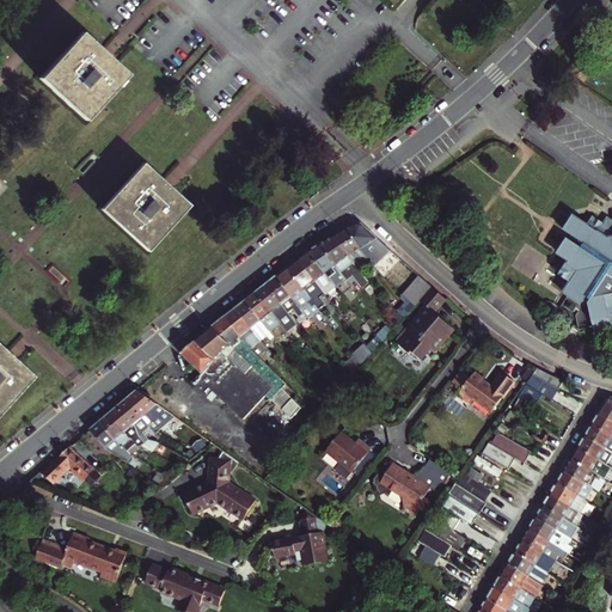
[(106,57),(79,34),(42,74),(83,112),(121,71),(106,57)]
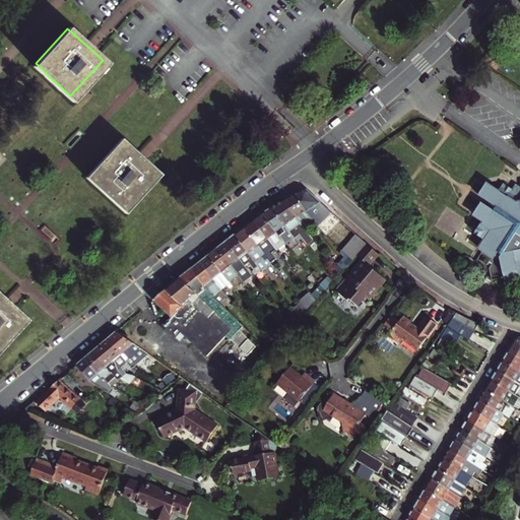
[(121,140),(89,176),(125,206),(155,172),(138,156),(121,140)]
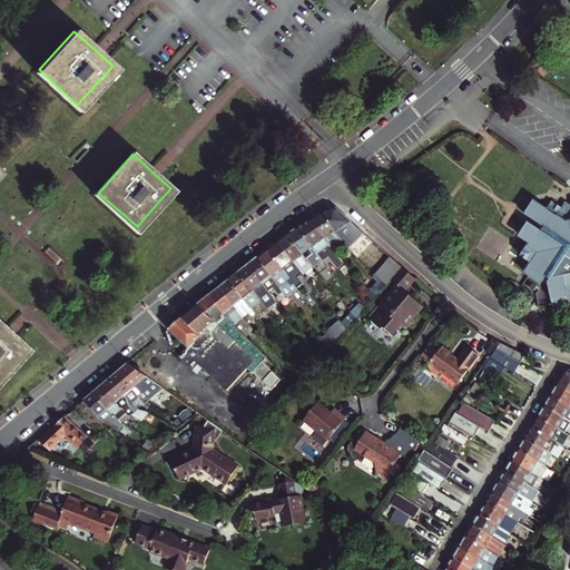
[(569,205),(566,202),(561,208),(551,202),(546,209),(532,200),(530,204),(529,203),(522,212),(543,225),(541,228),(527,219),(519,234),(529,241),(520,254),(530,259),(523,269),(528,272),(527,273),(536,279),(538,276),(541,272),(550,277),(547,282),(546,283),(552,310),(567,307),(566,301),(569,300),(569,205)]
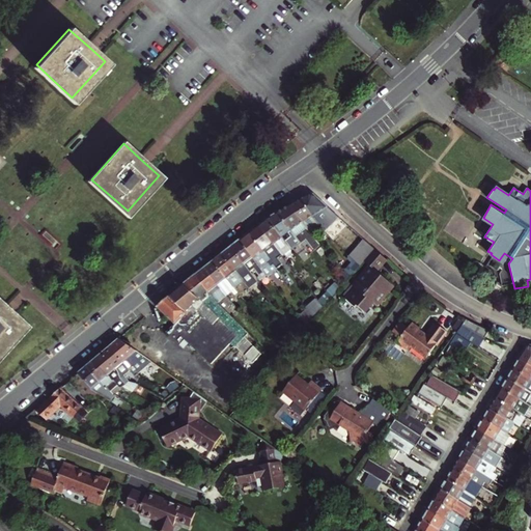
[(320,212),(325,215),(320,218),(324,221),(328,218),(334,224),(340,217),(312,191),(299,199),(316,215),(320,212)]
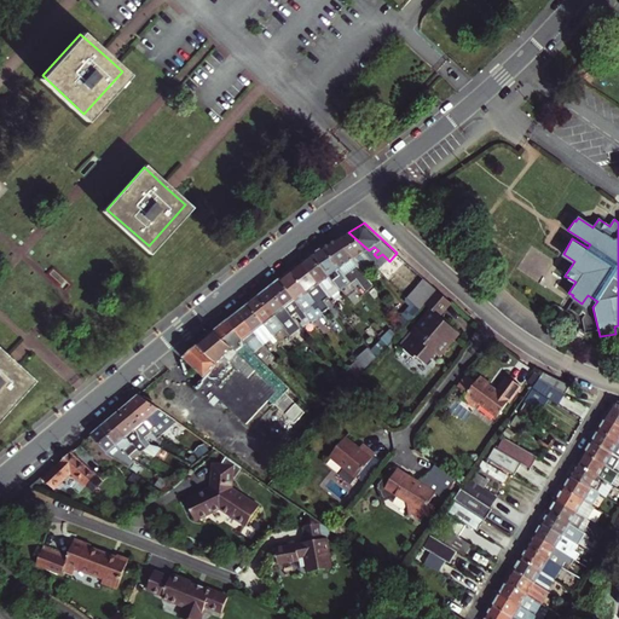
[(366,253),(369,250),(348,232),(336,239),(356,260),(358,259),(364,262),(371,256),(366,253)]
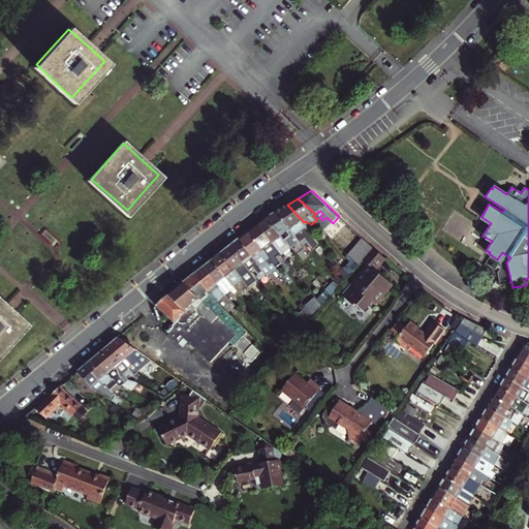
[(287,205),(277,212),(291,230),(297,228),(304,238),(310,234),(302,224),(304,222),(287,205)]
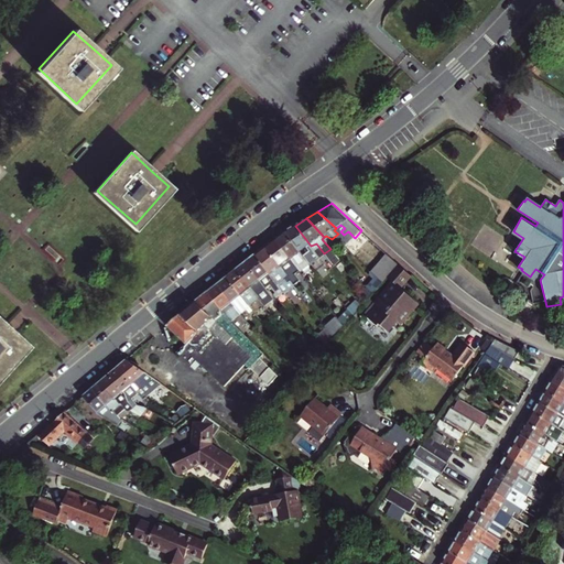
[(334,230),(338,234),(340,231),(345,228),(340,225),(336,228),(334,230)]
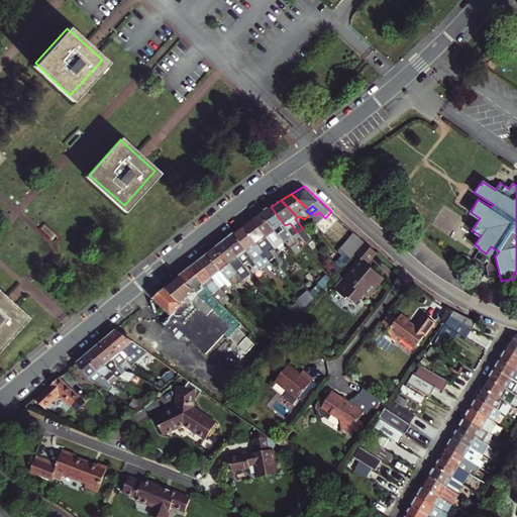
[(262,213),(277,232),(287,243),(295,238),(288,229),(285,225),(271,207),(262,213)]
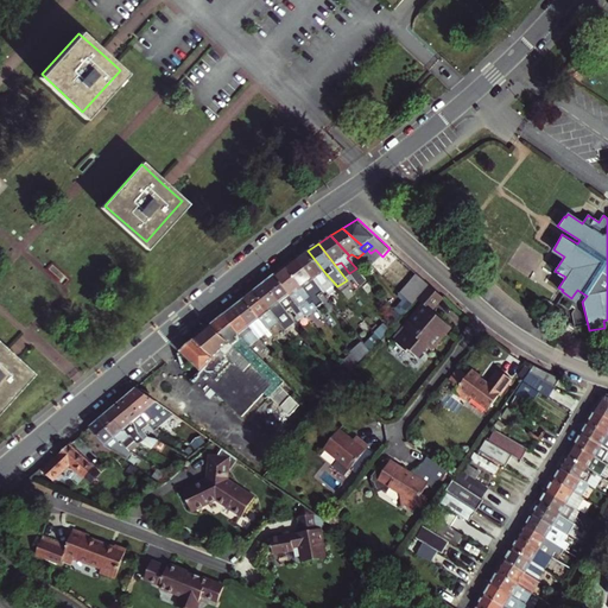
[(325,273),(308,251),(298,257),(297,257),(315,280),(325,273)]
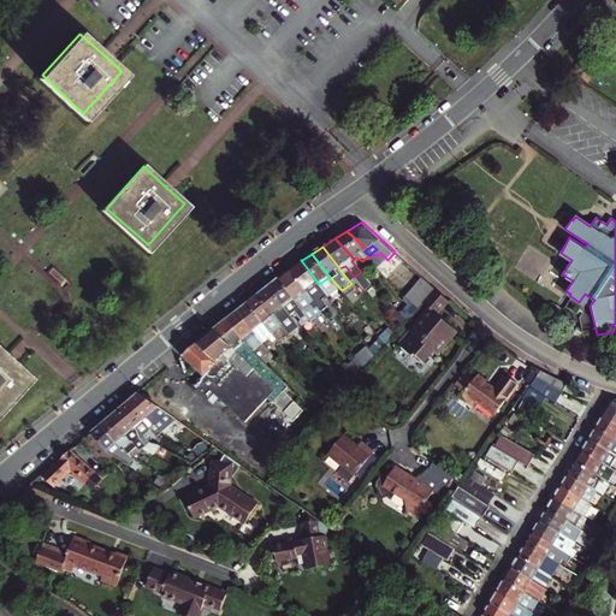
[(319,284),(301,260),(290,270),(308,291),(319,284)]
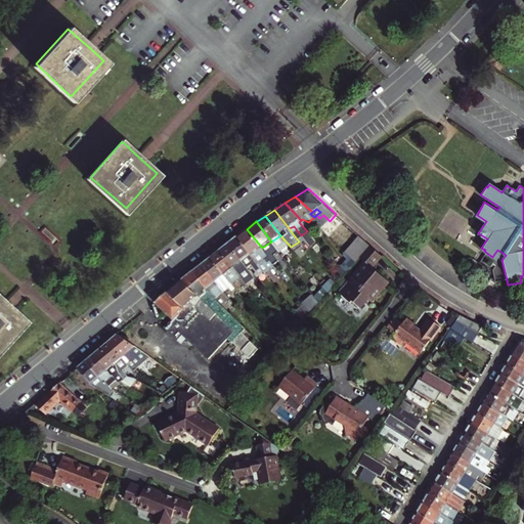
[(313,233),(317,237),(322,242),(325,239),(328,236),(316,225),(311,231),(313,233)]
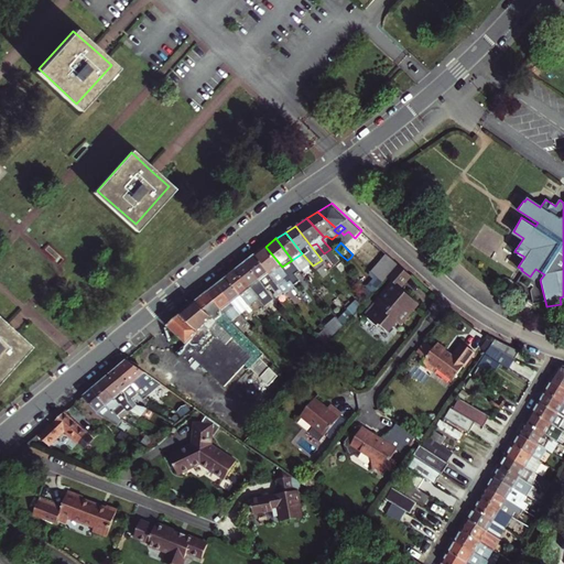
[(282,267),(266,247),(255,256),(269,272),(271,274),(282,267)]
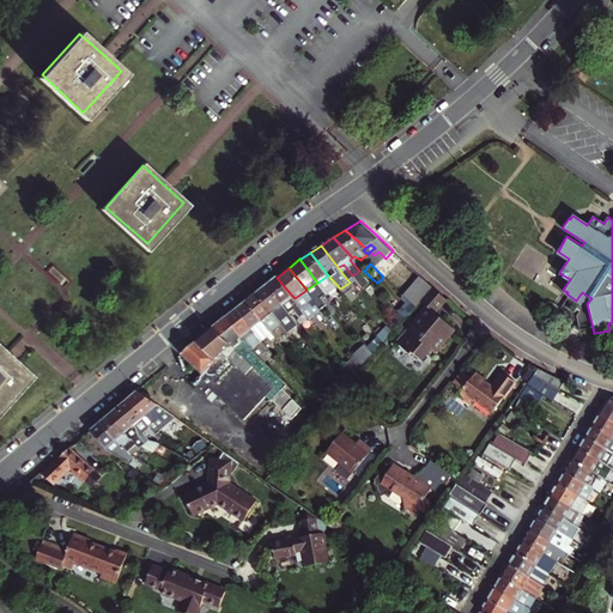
[(345,271),(341,272),(350,283),(353,281),(345,271)]
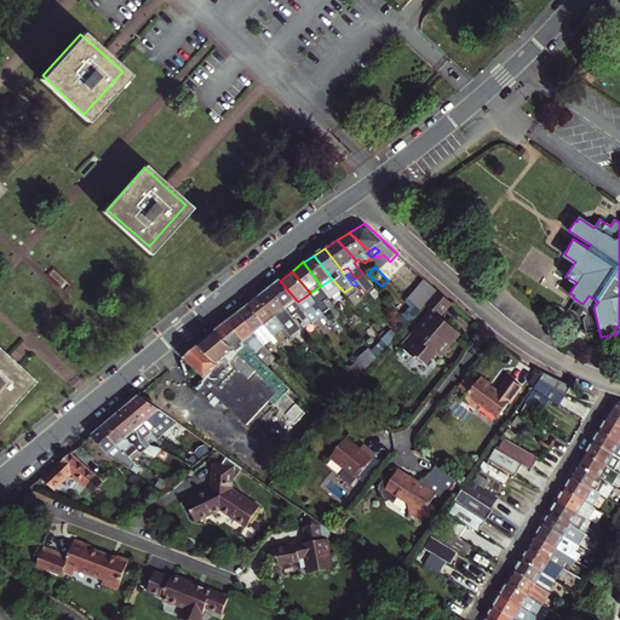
[(420,310),(426,303),(437,290),(425,279),(408,298),(420,310)]
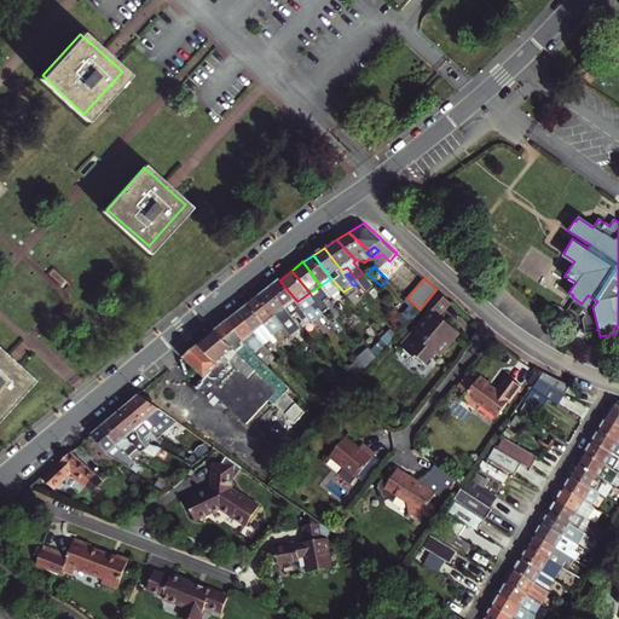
[(279,281),(270,288),(284,307),(287,305),(295,299),(279,281)]
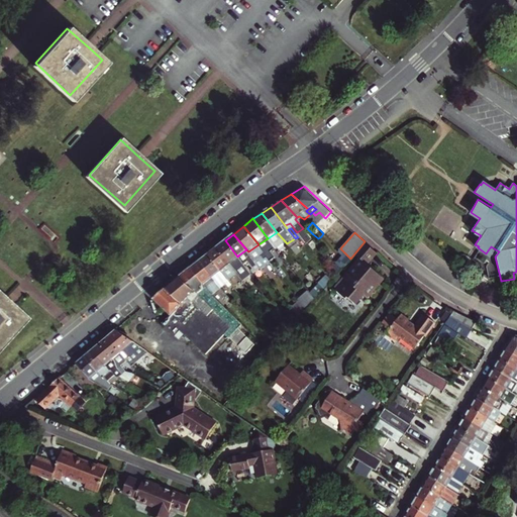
[(279,237),(272,242),(278,250),(285,245),(279,237)]
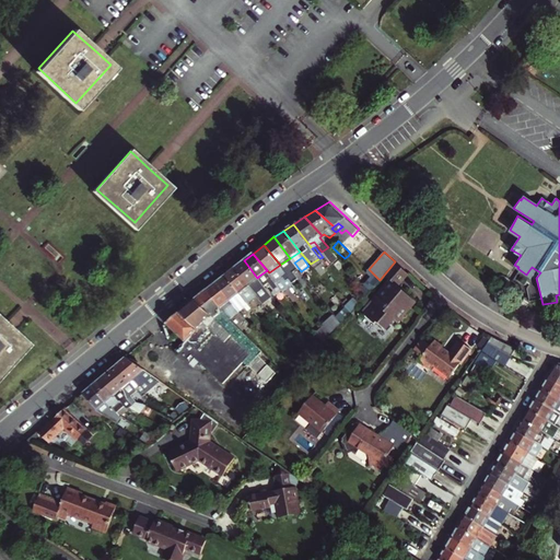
[(244,260),(235,267),(248,284),(257,278),(244,260)]
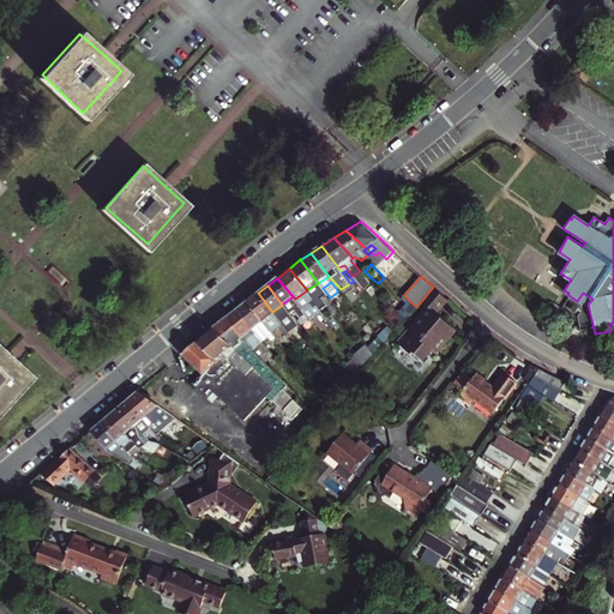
[(401,347),(413,356),(414,354),(422,361),(432,350),(435,354),(456,330),(435,313),(447,299),(433,287),(422,300),(429,307),(409,331),(411,333),(401,347)]
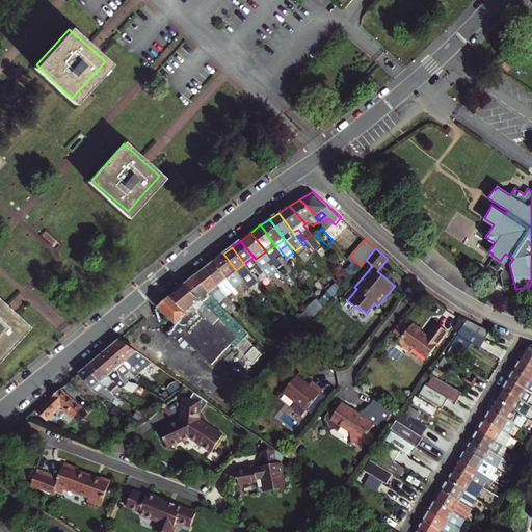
[(286,258),(280,249),(273,254),(280,263),(286,258)]
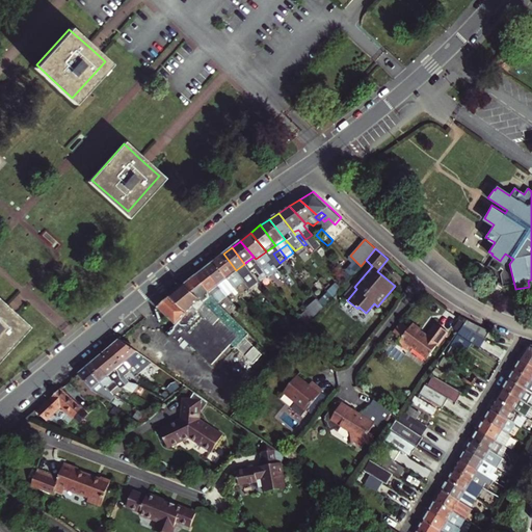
[(223,254),(214,261),(227,277),(231,283),(235,288),(241,283),(240,281),(242,278),(236,270),(223,254)]
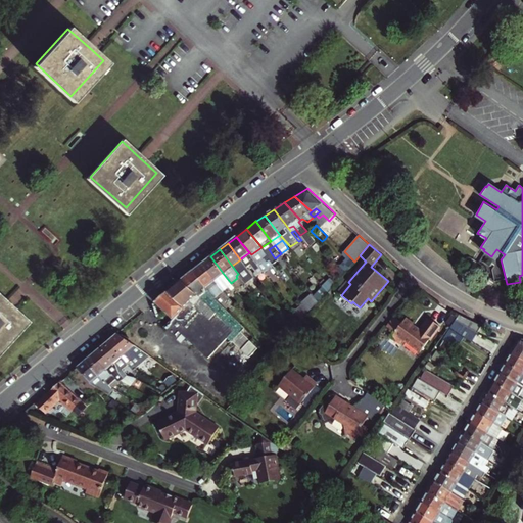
[(496,249),(493,253),(502,258),(505,254),(496,249)]
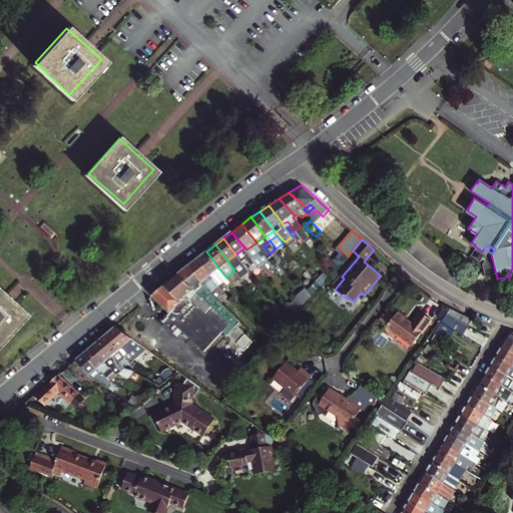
[(242,259),(249,253),(246,249),(244,247),(237,252),(242,259)]
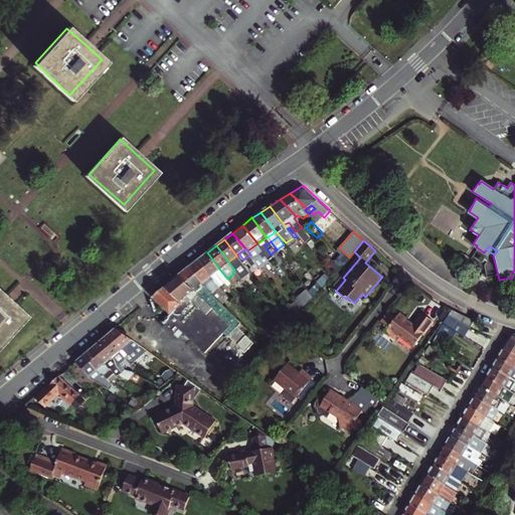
[(266,253),(261,248),(252,253),(260,263),(261,262),(266,259),(263,255),(266,253)]
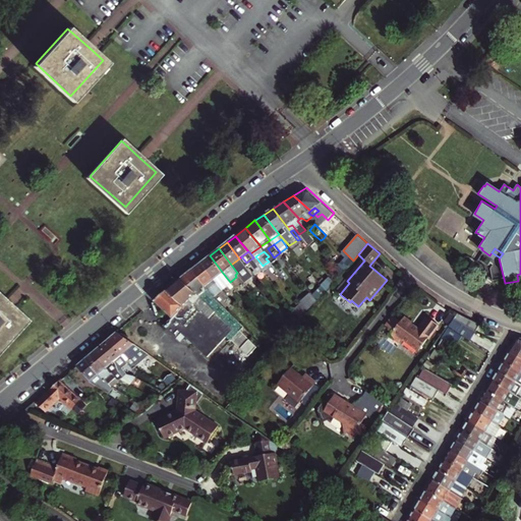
[(210,255),(201,263),(213,279),(222,272),(210,255)]
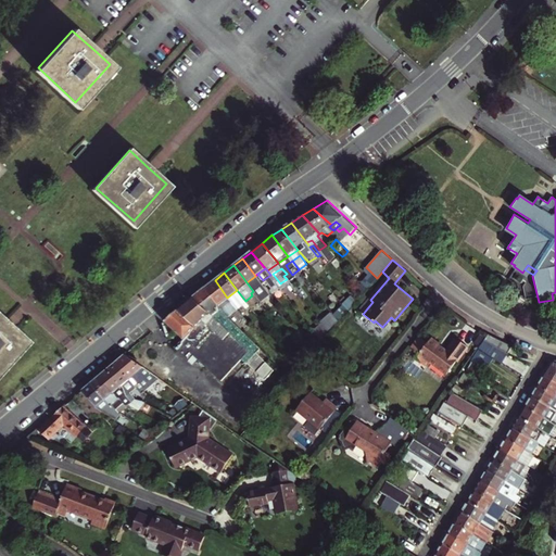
[(286,288),(293,282),(289,277),(287,279),(281,282),(286,288)]
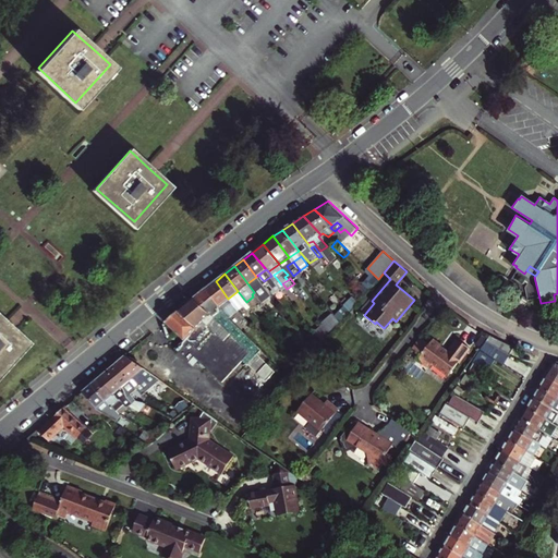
[(228,299),(216,281),(206,289),(213,298),(219,305),(228,299)]
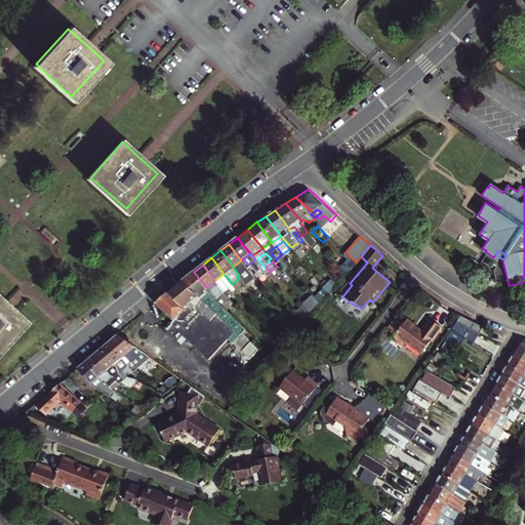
[(241,277),(247,283),(253,278),(248,271),(241,277)]
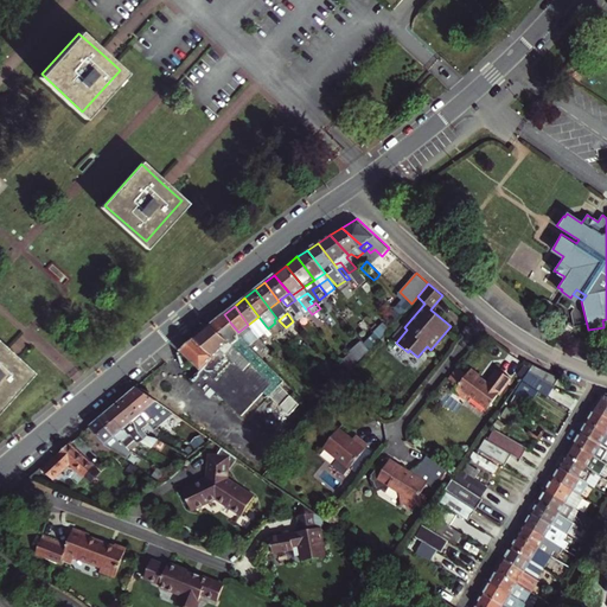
[(248,350),(228,326),(231,324),(224,314),(211,325),(242,355),(248,350)]
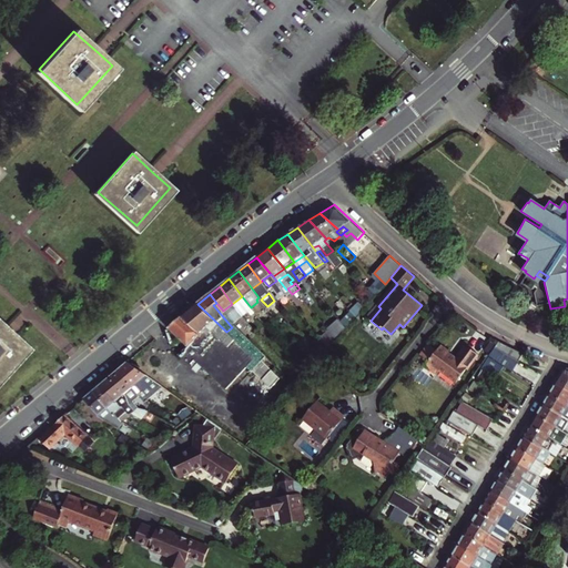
[(259,315),(251,307),(246,302),(240,306),(251,321),(259,315)]
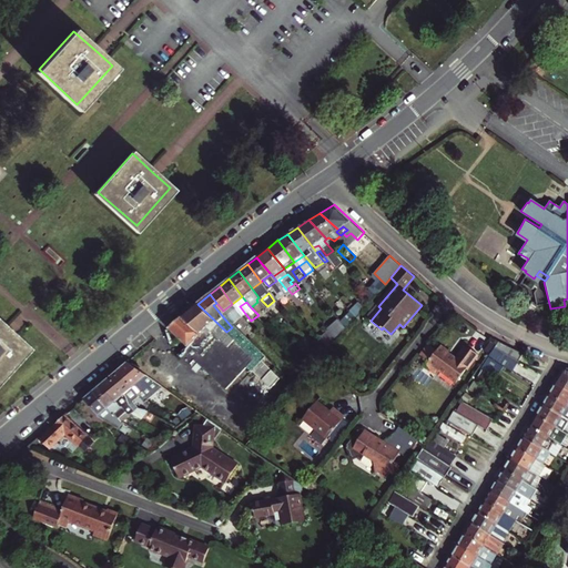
[(198,304),(181,316),(240,372),(254,357),(226,332),(198,304)]
